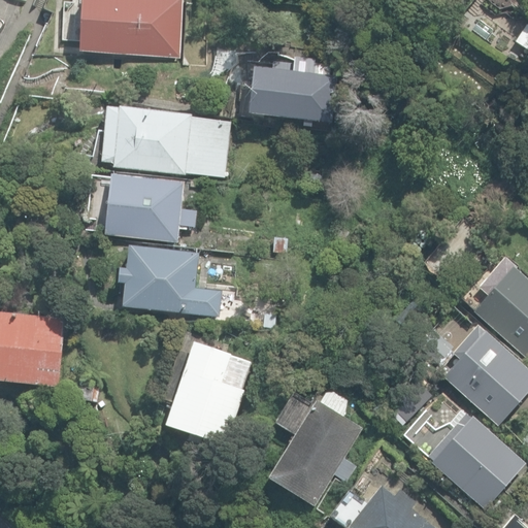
[(81,0),(79,52),(179,57),(183,0),(81,0)]
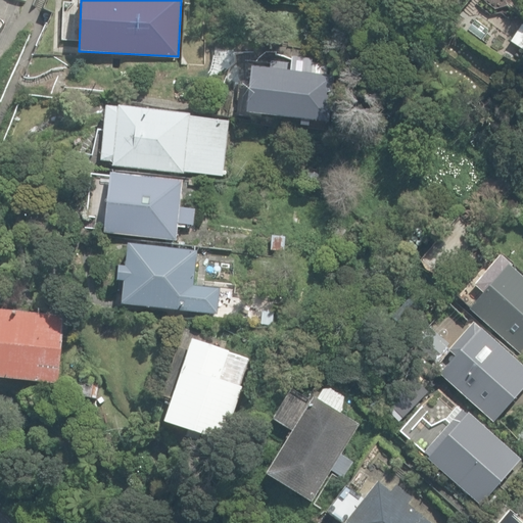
[(511,43),(522,49),(522,25),(521,24),(511,43)]
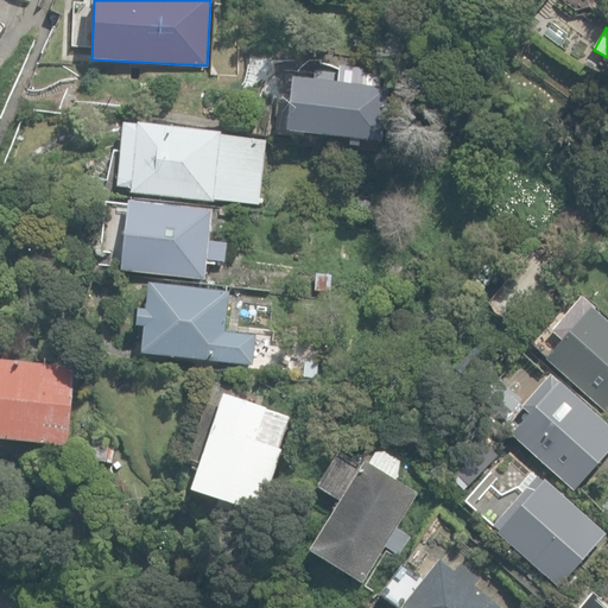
[(287,131),(382,141),(387,87),(362,84),(363,68),(337,65),(335,81),(293,77),(287,131)]
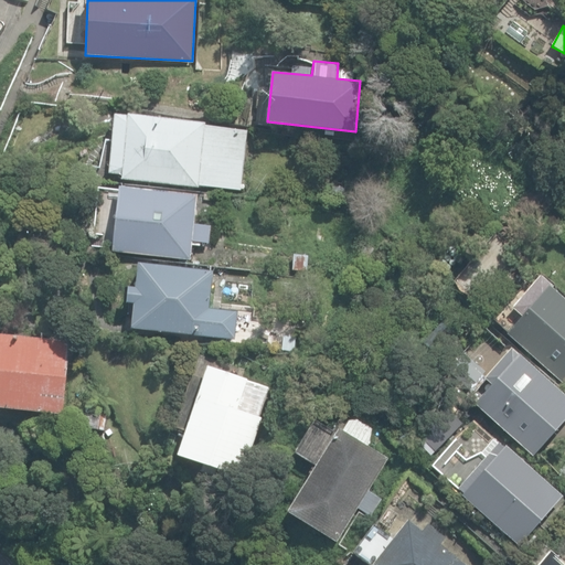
[(123,178),(241,189),(246,130),(204,127),(205,124),(115,115),(110,172),(123,173),(123,178)]
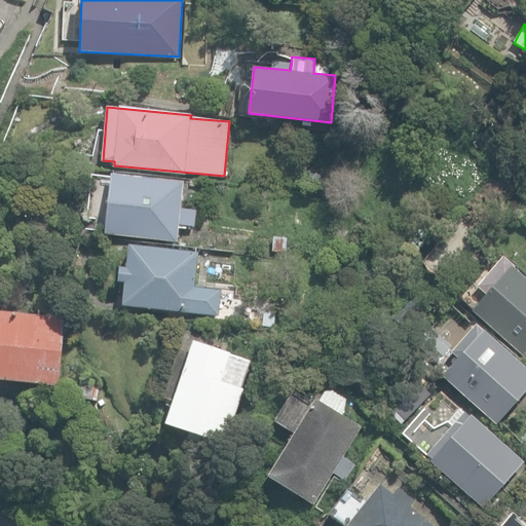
[(107,233),(178,240),(180,224),(194,225),(195,212),(181,210),(184,182),(112,175),(107,233)]
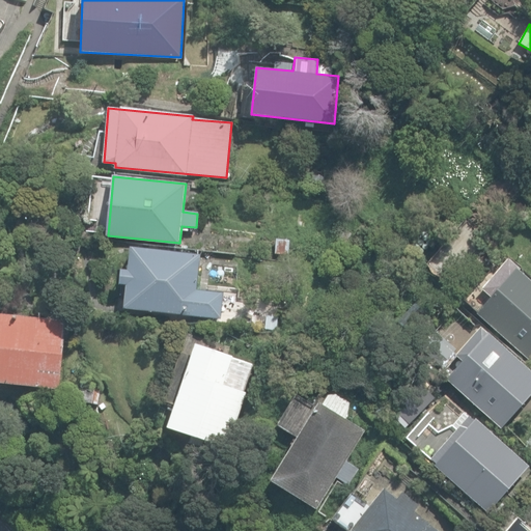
[(312,189),(325,190),(326,177),(313,176),(312,189)]
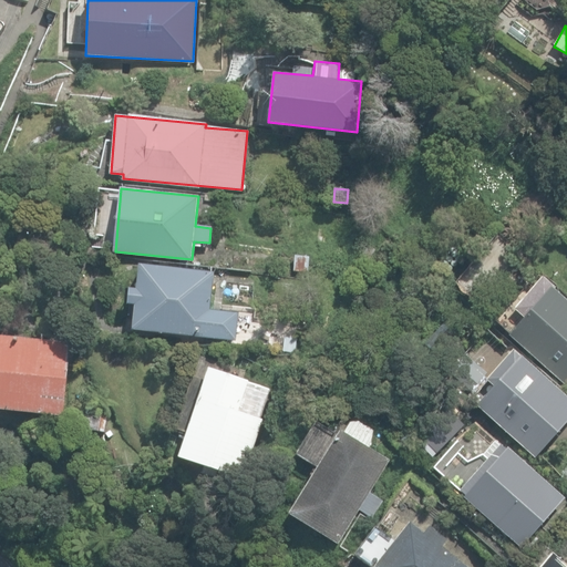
[(507,217),(496,230),(507,238),(517,225),(507,217)]
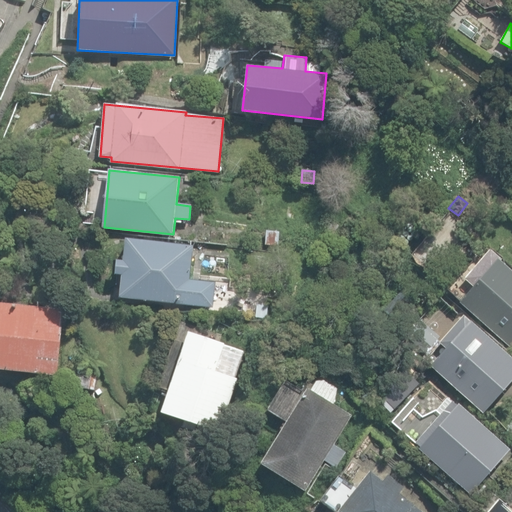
[(190,280),(193,247),(126,240),(124,261),(116,260),(115,274),(122,275),(119,298),(212,308),(215,282),(190,280)]
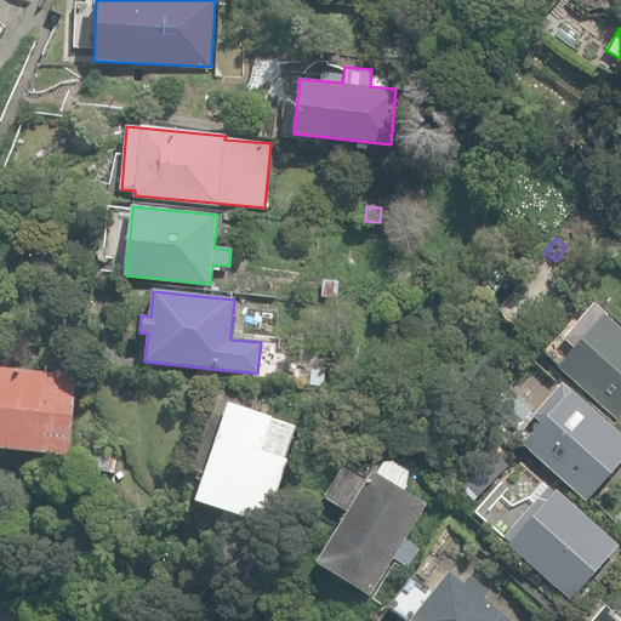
[(558,366),(620,422),(620,329),(607,317),(608,314),(593,302),(562,337),(574,348),(558,366)]
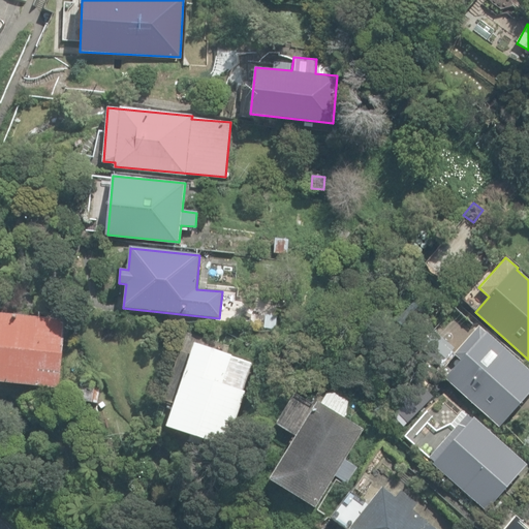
[(0,380),(59,386),(65,320),(0,313),(0,380)]
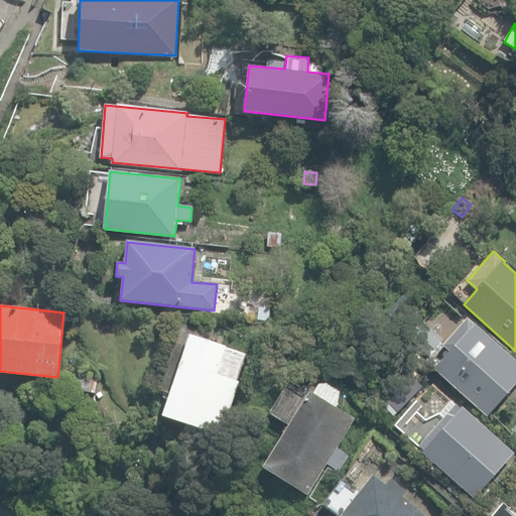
[(433,370),(487,416),(515,382),(515,361),(468,318),(443,347),(449,352),(433,370)]
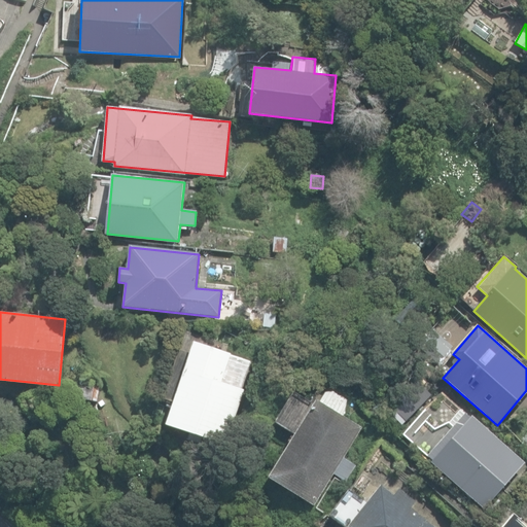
[(204,436),(225,444),(244,389),(221,382),(231,353),(195,342),(167,424),(189,432),(187,438),(202,443),(204,436)]
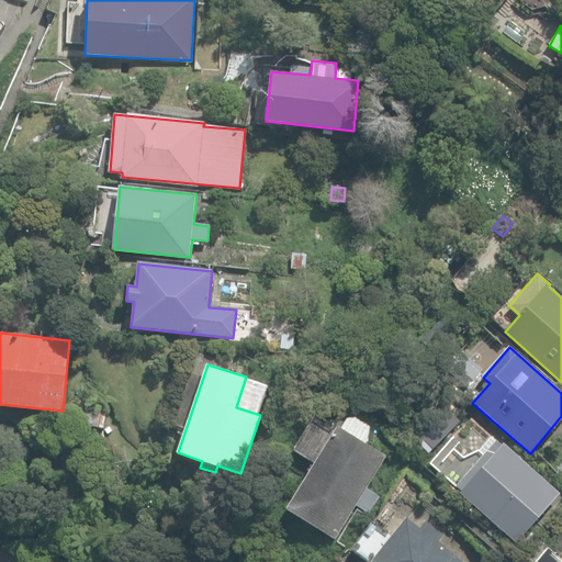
[(79,426),(104,427),(104,412),(80,411),(79,426)]
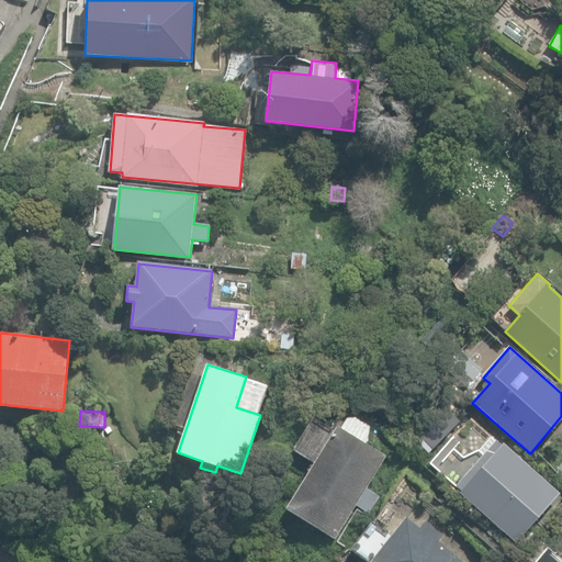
[(288,509),(335,538),(356,505),(368,513),(378,496),(366,489),(385,456),(366,444),(370,427),(355,418),(347,420),(341,428),(338,426),(288,509)]
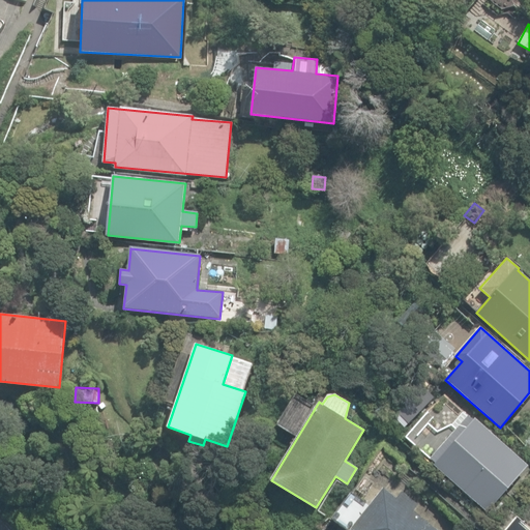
[(433,465),(487,511),(527,465),(473,418),(472,419),(468,415),(431,459),(436,463),(433,465)]
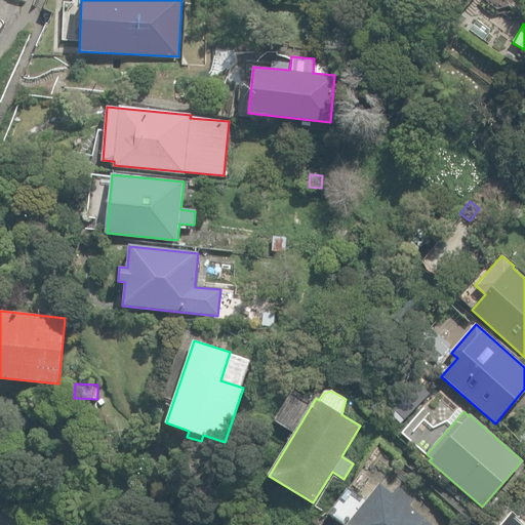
[(434,524),(409,506),(414,499),(398,486),(393,493),(379,483),(363,505),(347,491),(329,514),(342,524),(434,524)]
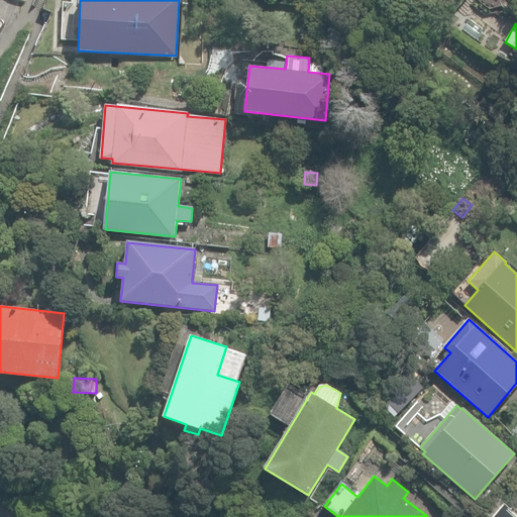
[(482,511),(489,516),(502,503),(495,497),(482,511)]
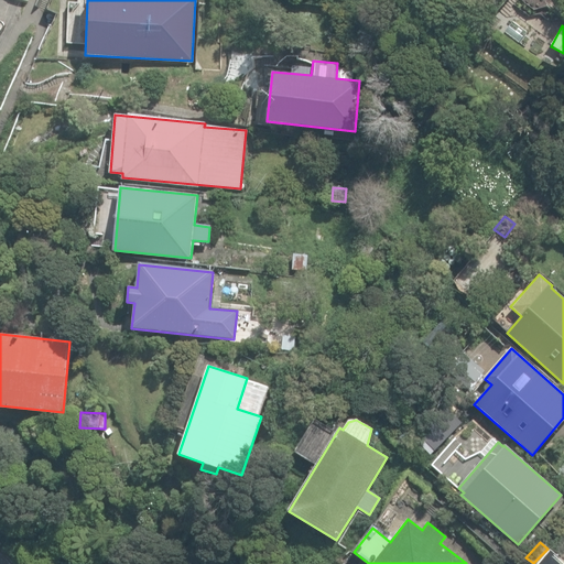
[(538,563),(563,563),(563,562),(551,551),(538,563)]
